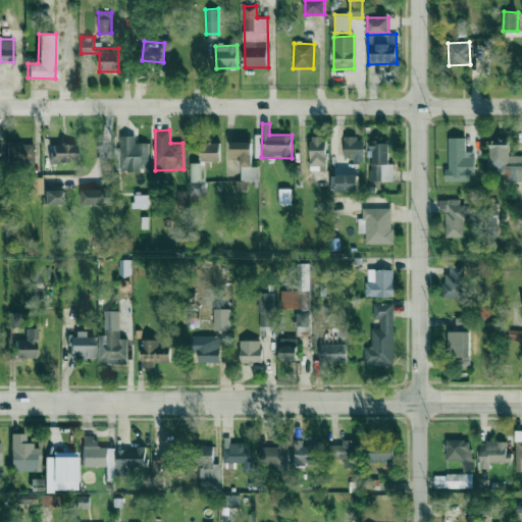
[(136,143),(135,136),(120,136),(120,170),(149,170),(148,143),(136,143)]
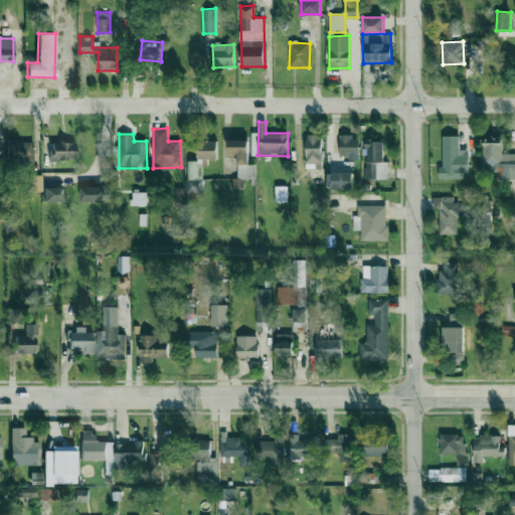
[(306,168),(321,168),(322,135),(307,134),(306,168)]
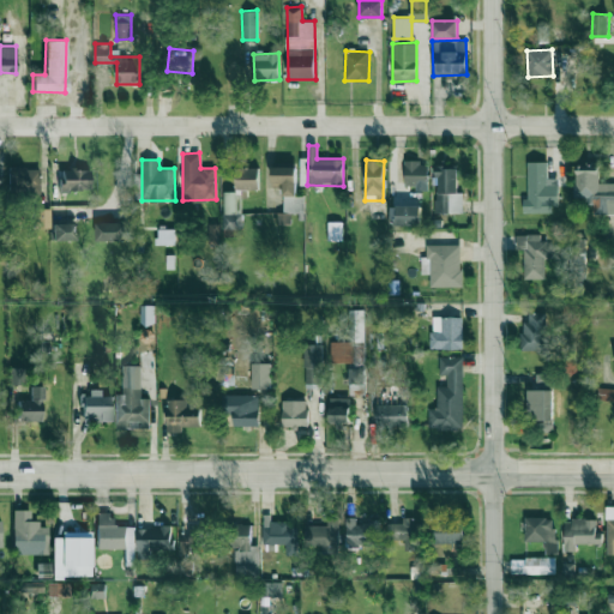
[(428,162),(404,161),(404,185),(415,185),(415,190),(427,191),(428,162)]
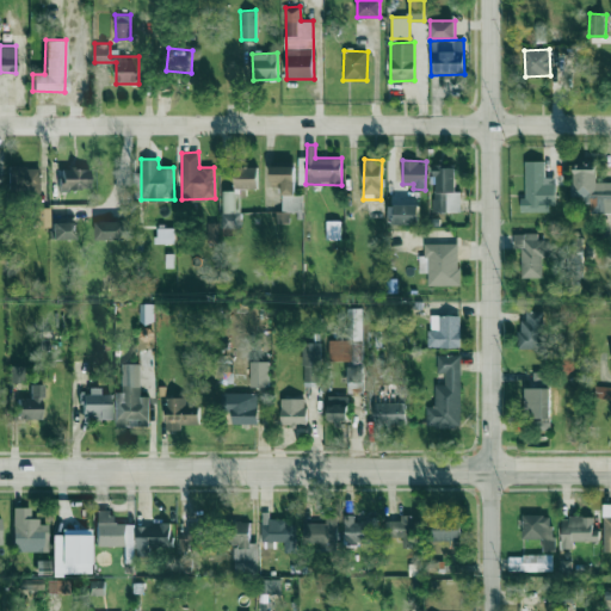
[(545,160),(525,161),(525,197),(520,197),(520,210),(556,209),(555,177),(545,177),(545,160)]
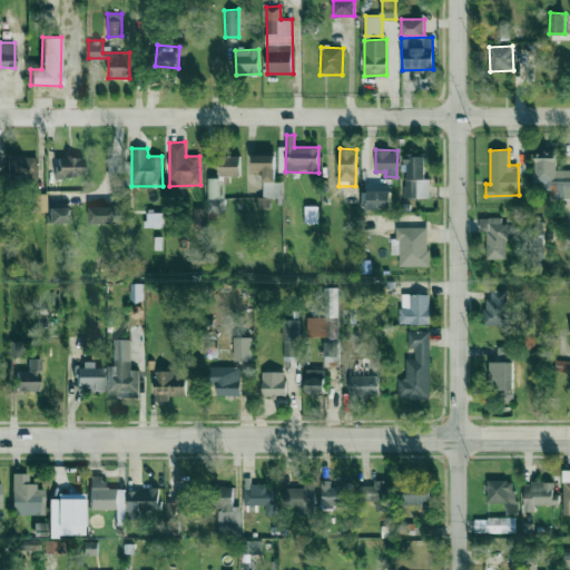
[(275,180),(275,154),(252,155),(253,174),(263,174),(263,197),(283,197),(282,180),(275,180)]
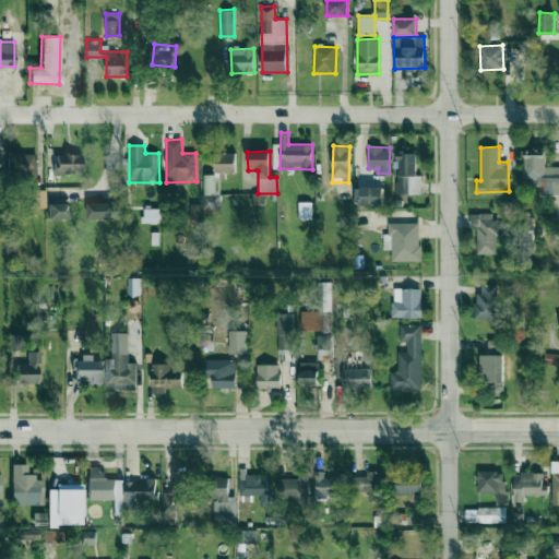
[(421,193),(421,175),(416,176),(415,151),(396,151),(397,193),(421,193)]
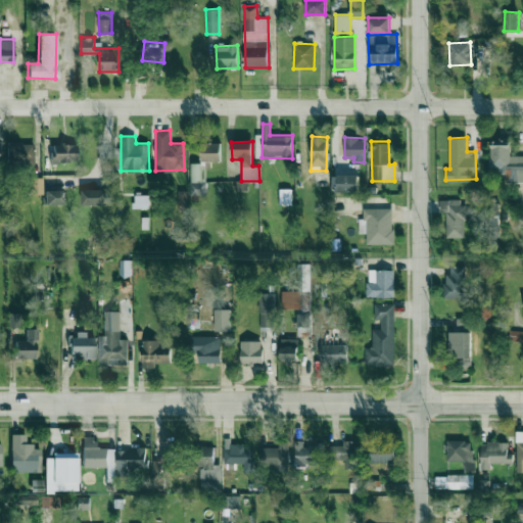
[(6,160),(33,161),(33,142),(7,142),(6,160)]
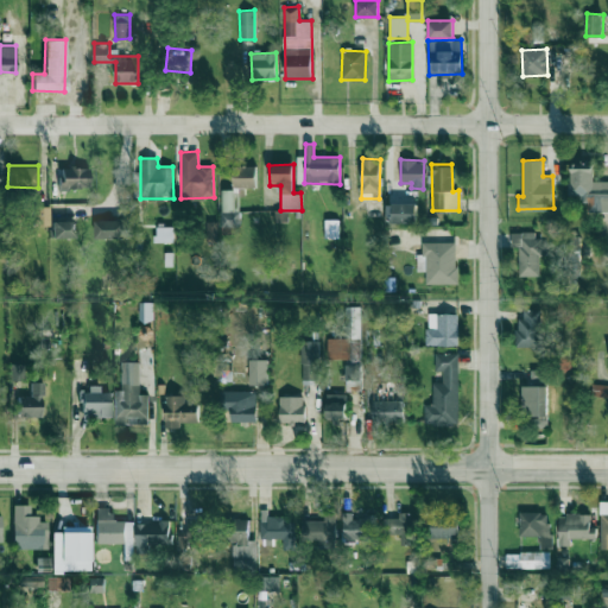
[(221,189),(221,228),(240,229),(241,188),(255,188),(255,165),(233,165),(233,190),(221,189)]
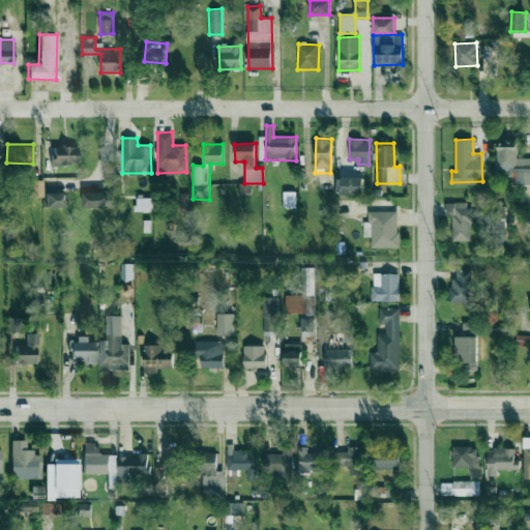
[(78,146),(53,145),(52,164),(77,165),(78,146)]
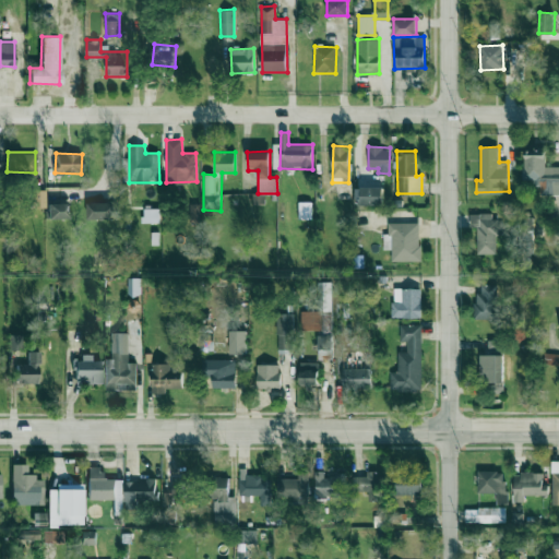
[(558,166),(545,166),(545,154),(523,155),(523,180),(539,180),(539,195),(558,194),(558,166)]
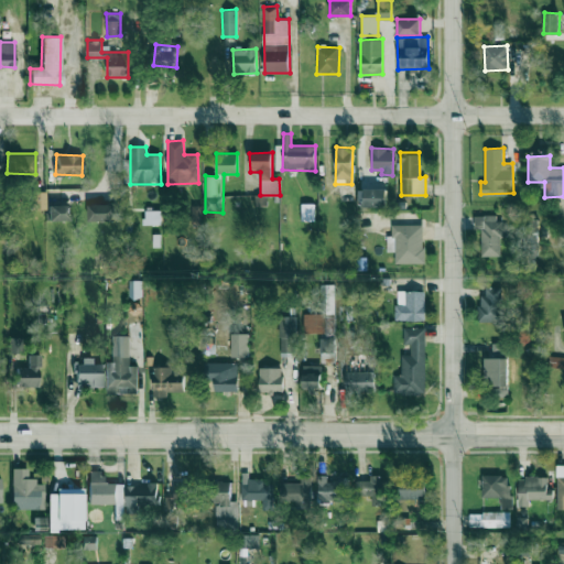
[(387,188),(364,187),(362,207),(386,207),(387,188)]
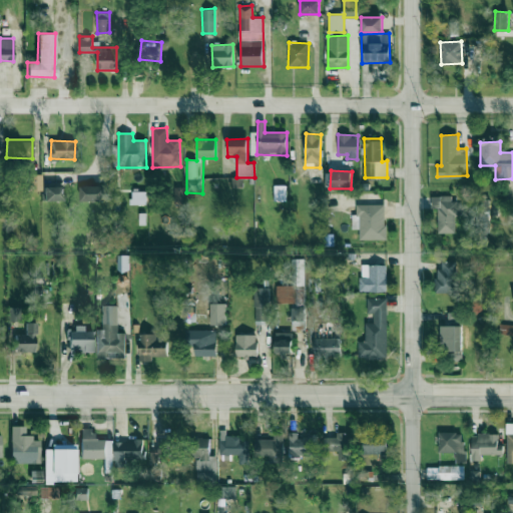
[(42,190),(41,173),(28,174),(28,190),(42,190)]
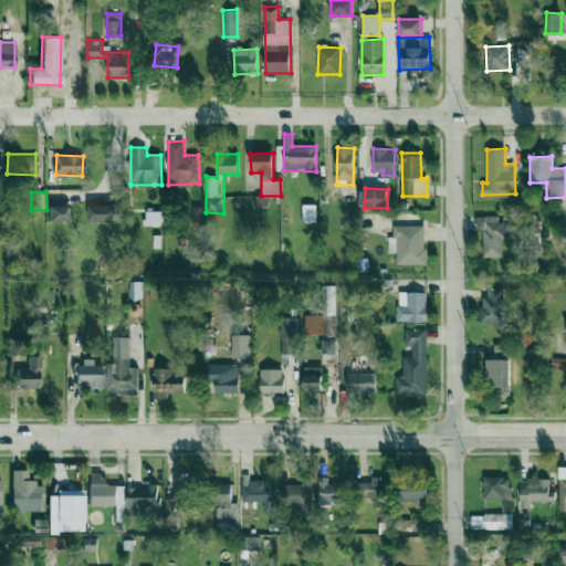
[(302,221),(315,221),(315,203),(302,205),(302,221)]
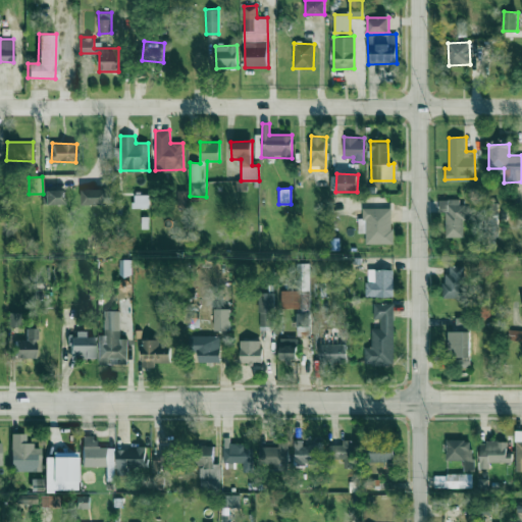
[(63,189),(44,190),(44,204),(64,203),(63,189)]
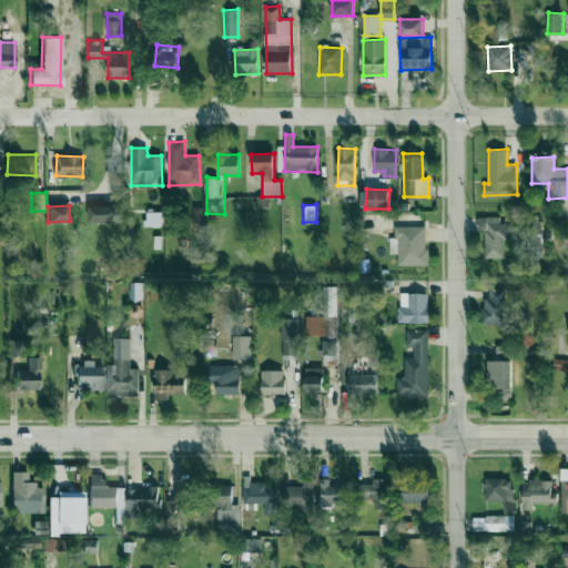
[(118,205),(89,205),(89,222),(118,222),(118,205)]
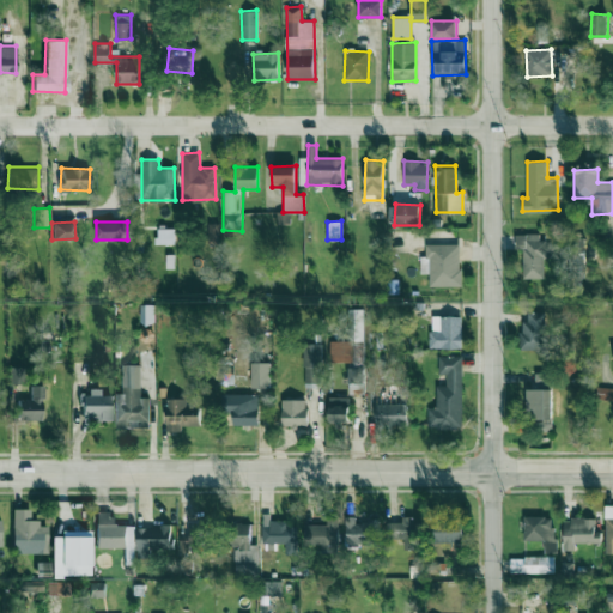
[(208,244),(219,244),(218,223),(208,223),(208,244)]
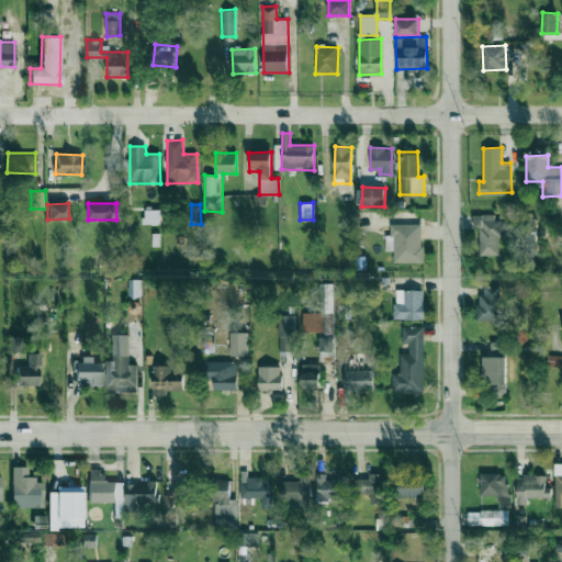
[(159,210),(143,210),(143,224),(160,224),(159,210)]
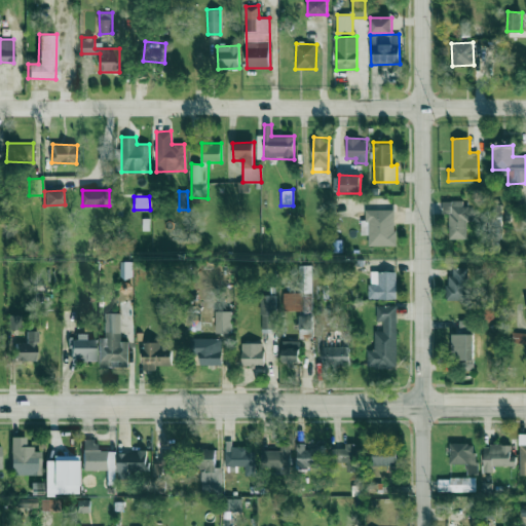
[(465,238),(465,221),(474,221),(473,208),(462,208),(462,200),(442,201),(442,213),(448,213),(449,238),(465,238)]
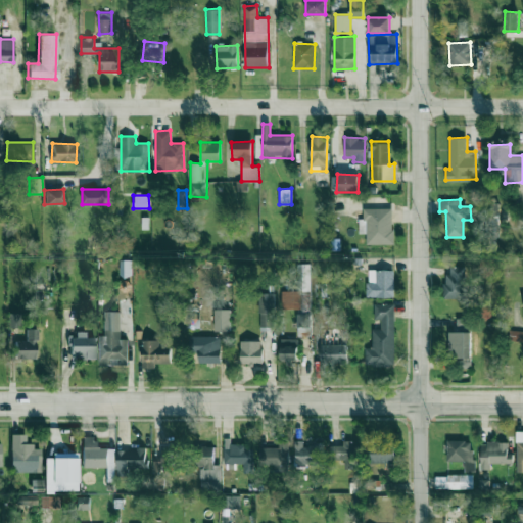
[(497,203),(484,203),(486,251),(500,251),(497,203)]
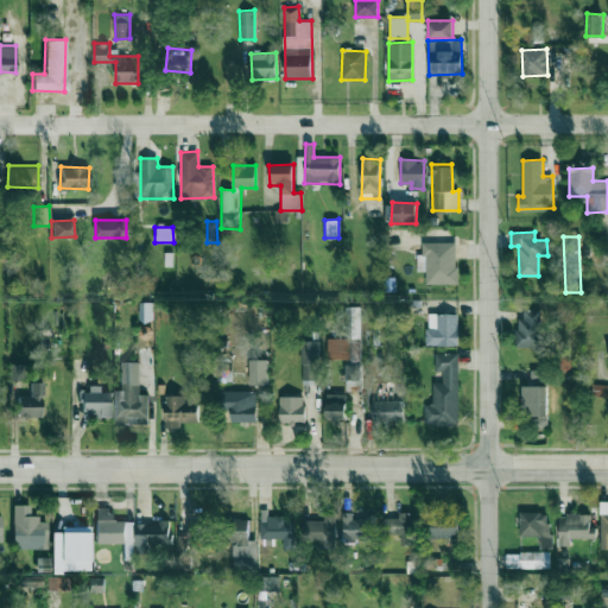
[(457,242),(423,241),(422,254),(417,254),(417,271),(425,271),(425,283),(456,284),(457,242)]
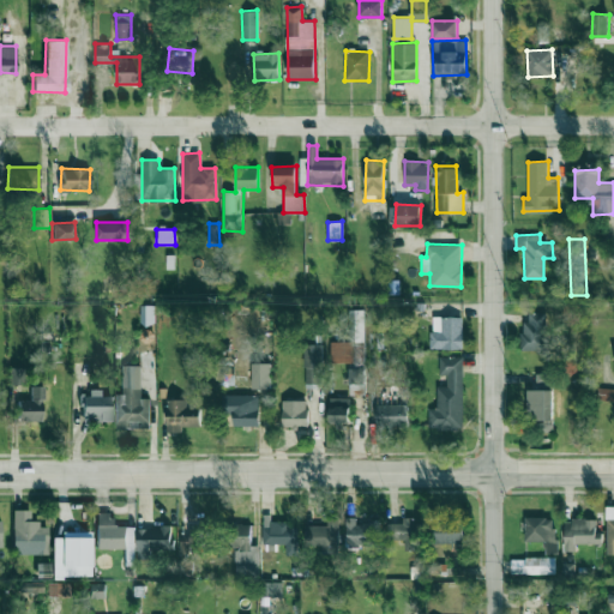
[(365,309),(349,309),(349,342),(330,341),(330,362),(350,363),(349,383),(363,383),(365,309)]
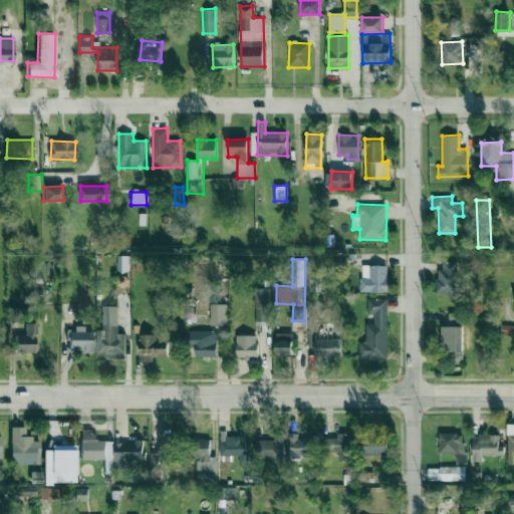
[(457,262),(439,261),(438,293),(456,294),(457,262)]
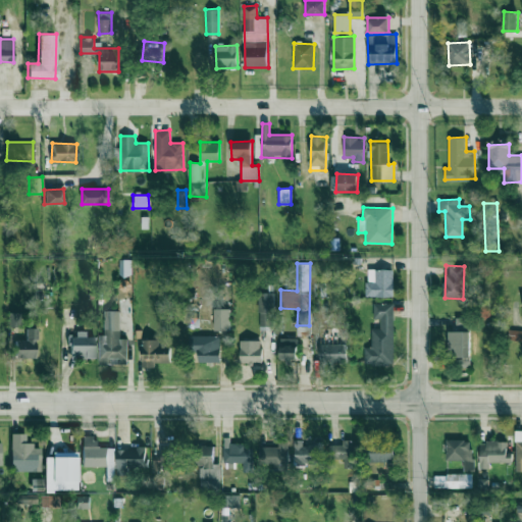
[(393,297),(394,269),(367,269),(366,296),(393,297)]
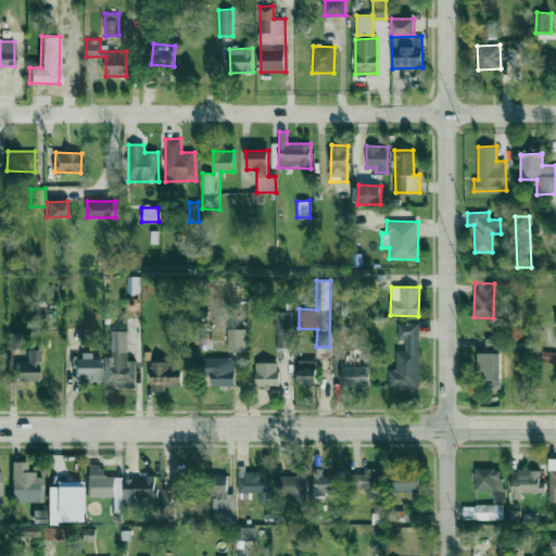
[(105,388),(135,388),(135,361),(127,361),(127,335),(139,335),(140,291),(126,291),(125,331),(111,330),(111,356),(105,356),(105,388)]
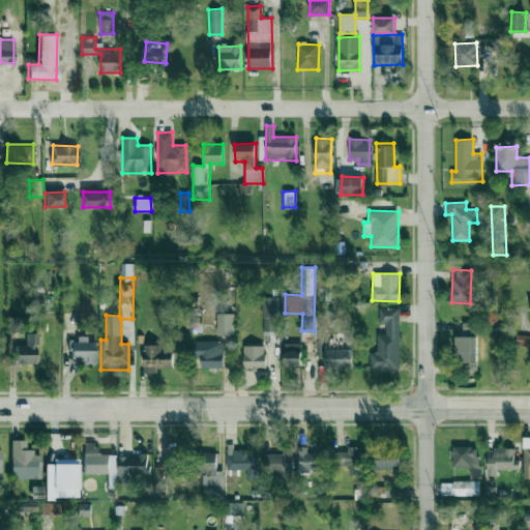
[(278,297),(263,297),(262,330),(278,330),(278,297)]
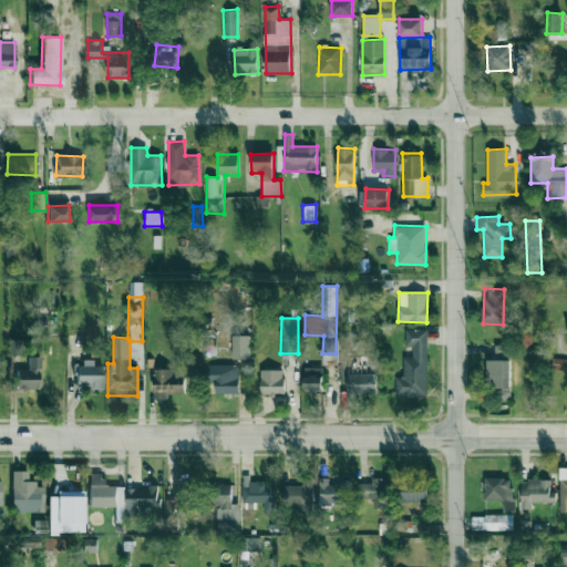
[(428,329),(405,329),(405,346),(413,346),(413,357),(403,357),(403,377),(399,378),(399,397),(428,397),(428,329)]
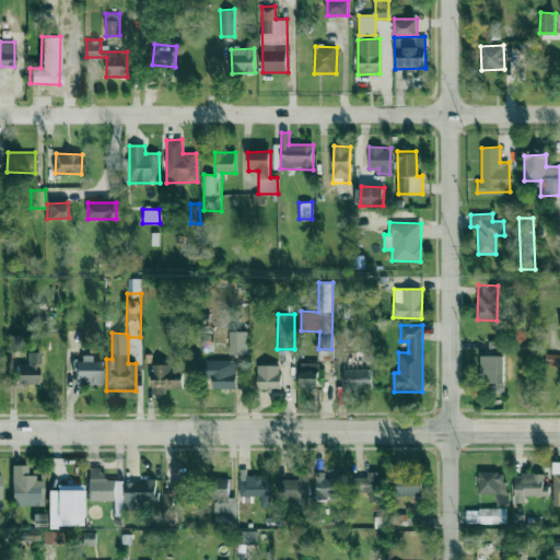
[(246,330),(229,331),(230,354),(246,354),(246,330)]
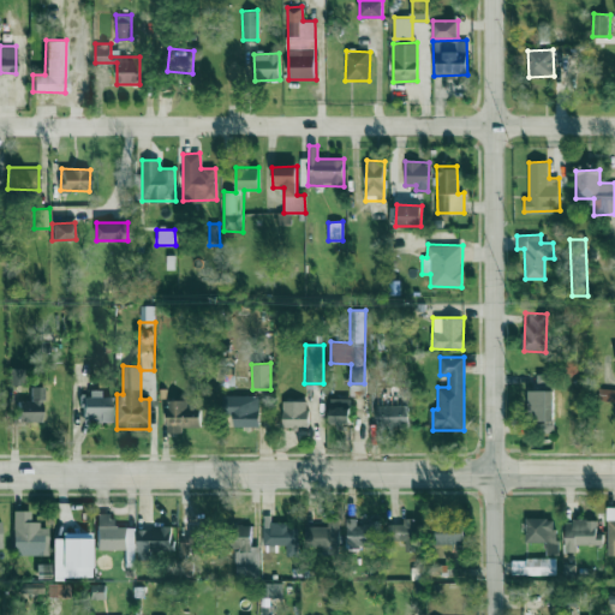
[(9,384),(23,386),(23,368),(9,368),(9,384)]
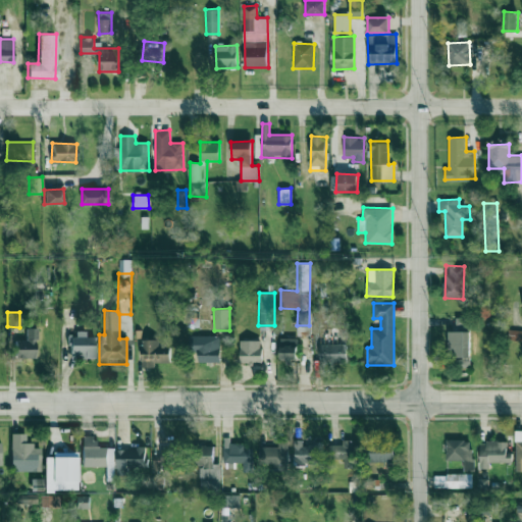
[(456,330),(469,330),(469,317),(456,317),(456,330)]
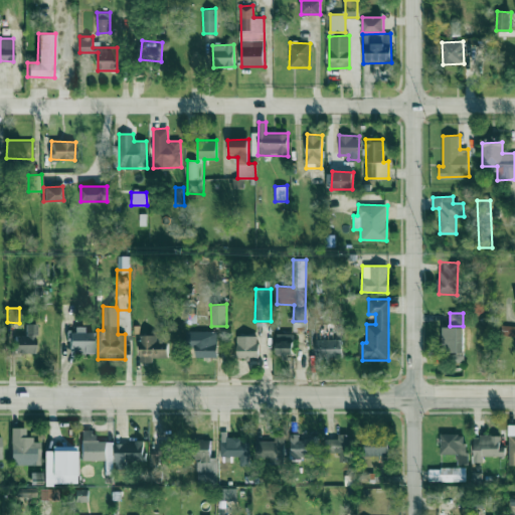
[(35,353),(35,323),(25,324),(25,335),(14,335),(15,353),(35,353)]
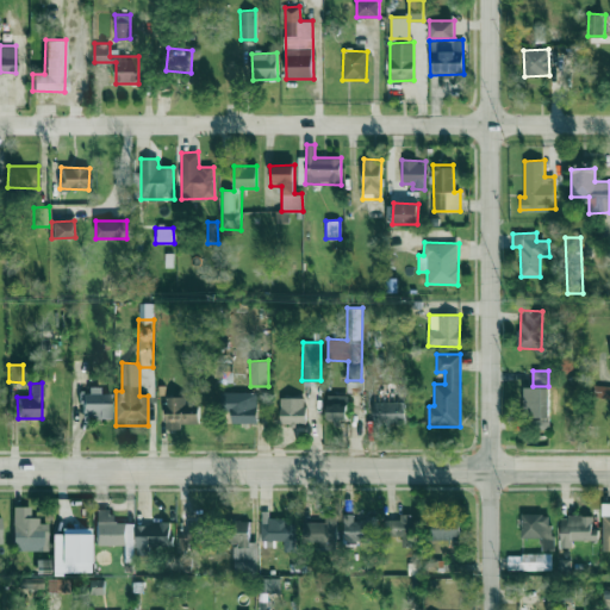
[(609,398),(609,386),(595,385),(593,397),(609,398)]
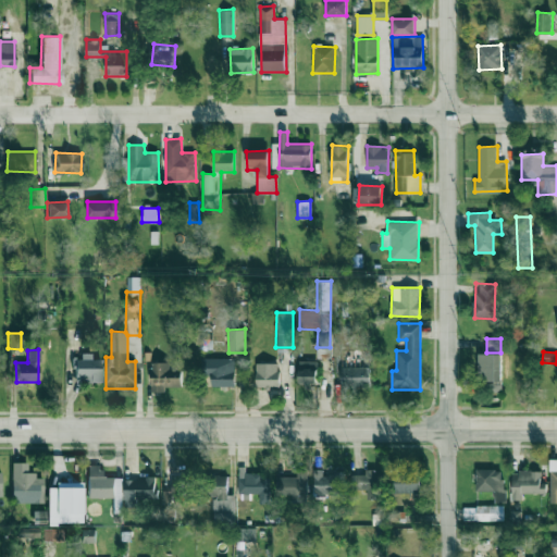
[(101,382),(100,359),(90,359),(90,353),(75,354),(76,382),(101,382)]
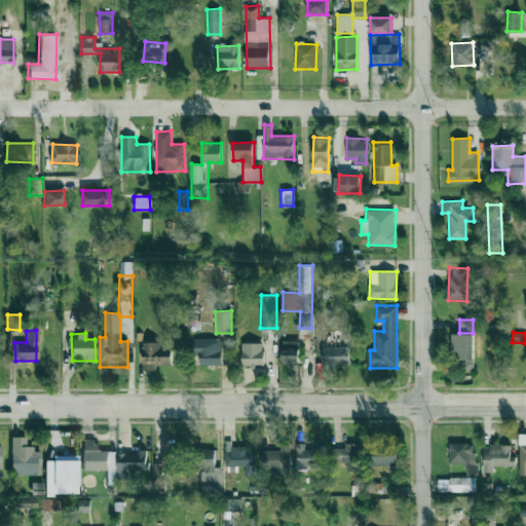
[(451,360),(459,360),(459,369),(473,369),(474,334),(452,333),(451,360)]
